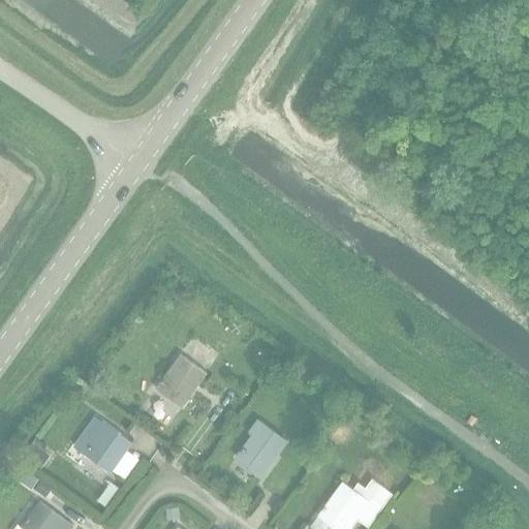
[(162,313),(164,330),(179,328),(177,311),(162,313)]
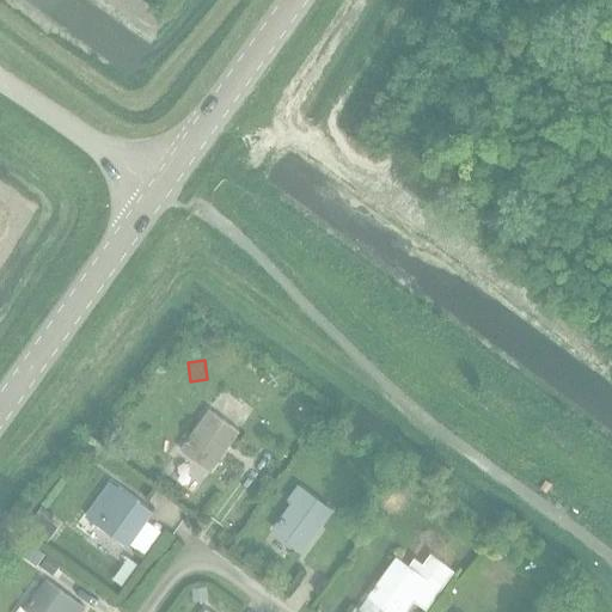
[(208,409),(181,448),(210,470),(239,432),(208,409)]
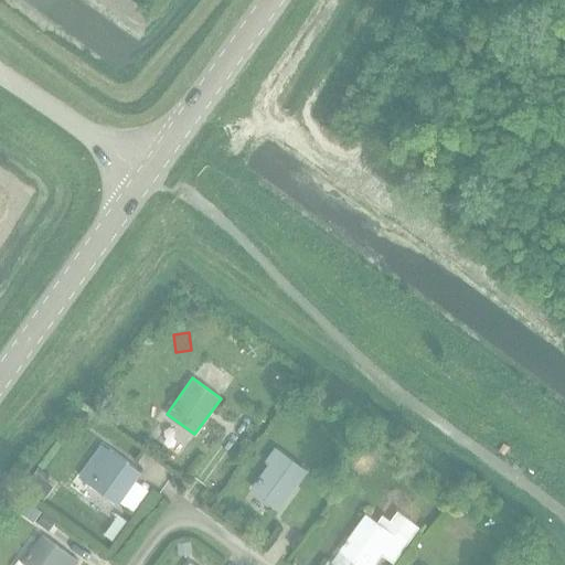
[(298,405),(312,402),(309,387),(295,392),(298,405)]
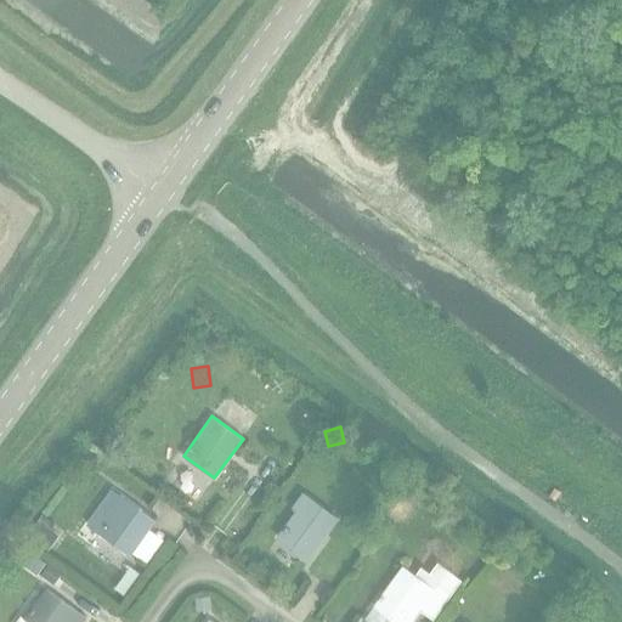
[(88,448),(79,461),(90,468),(99,457),(88,448)]
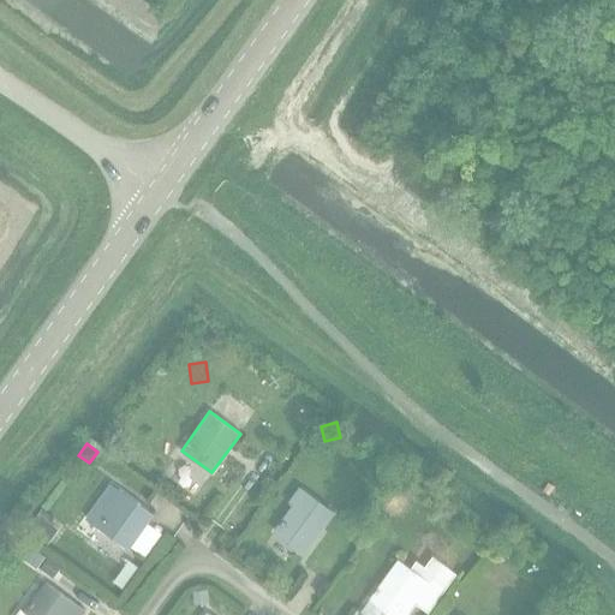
[(82,488),(93,496),(101,485),(90,477),(82,488)]
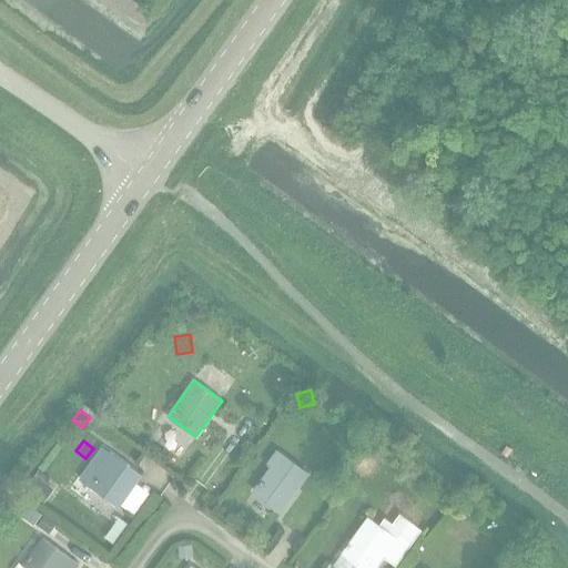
[(281,454),(254,490),(282,511),(308,475),(281,454)]
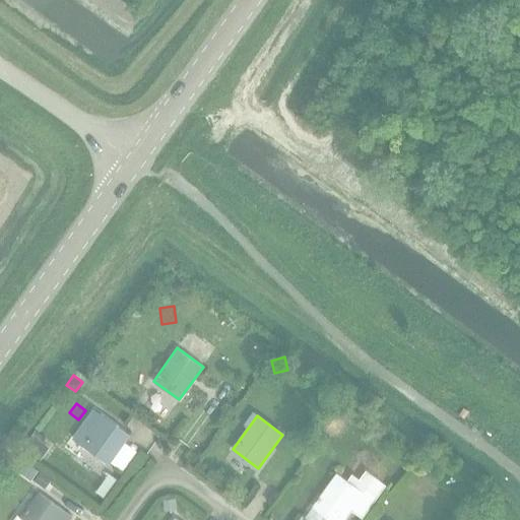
[(105,416),(83,446),(108,464),(129,434),(105,416)]
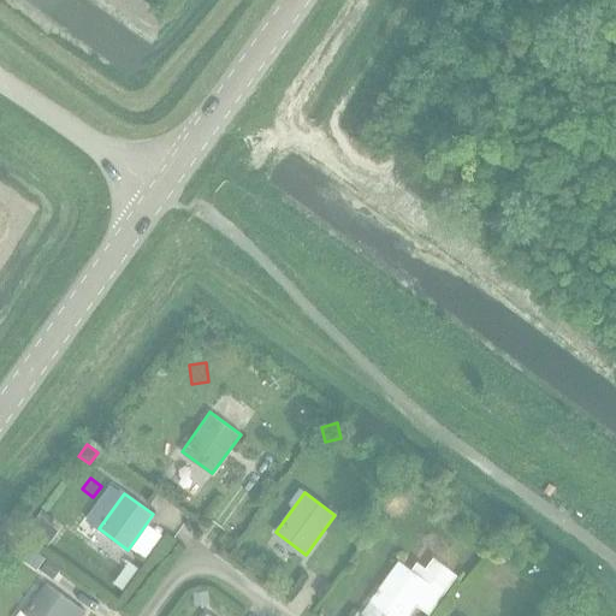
[(18,550),(33,560),(37,554),(24,543),(18,550)]
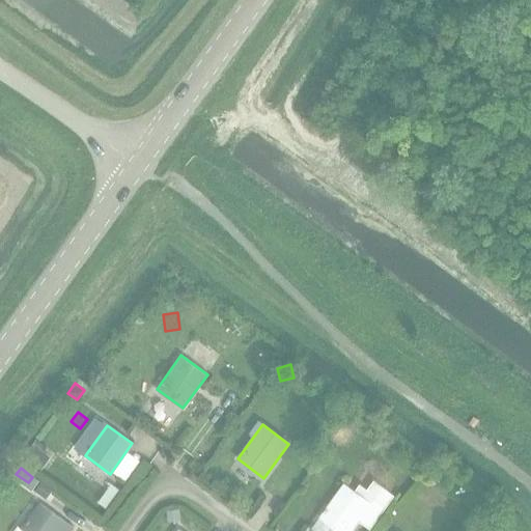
[(42,481),(34,491),(45,498),(52,488),(42,481)]
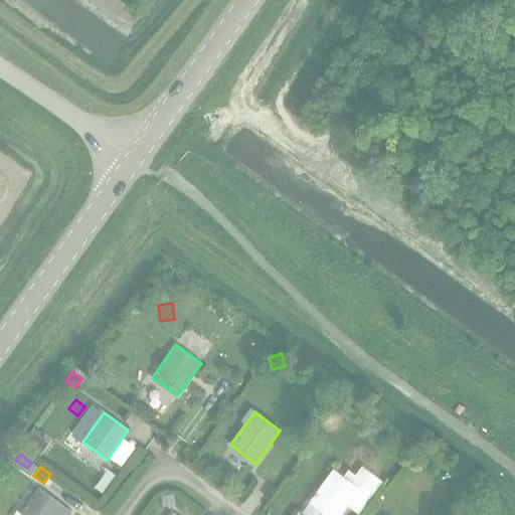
[(310,503),(326,514),(338,514),(353,496),(365,504),(382,482),(363,468),(356,477),(349,472),(345,478),(334,469),(310,503)]
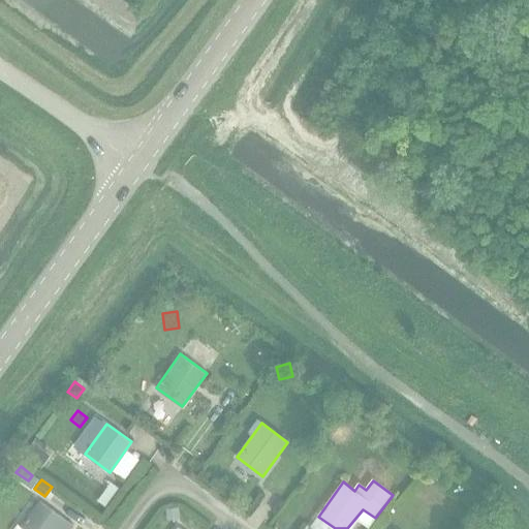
[(39,502),(21,527),(23,528),(57,528),(64,521),(39,502)]
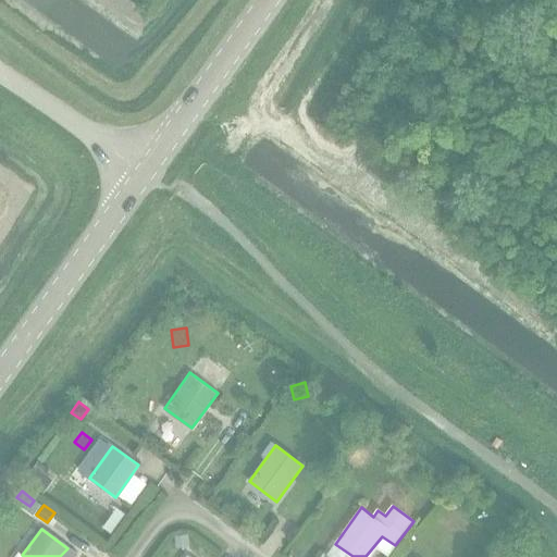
[(174,535),(176,547),(189,545),(187,533),(174,535)]
